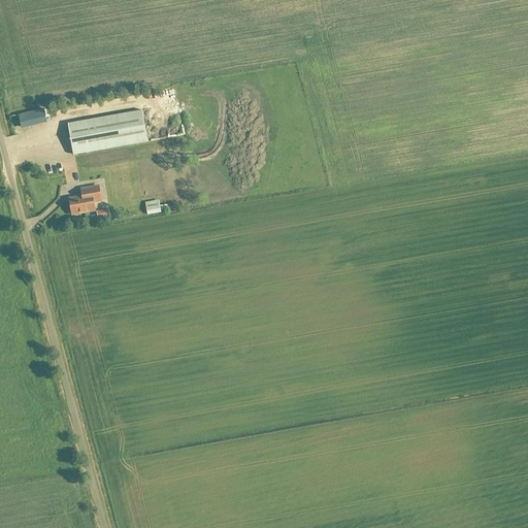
[(189,99),(182,99),(182,109),(190,109),(189,99)]
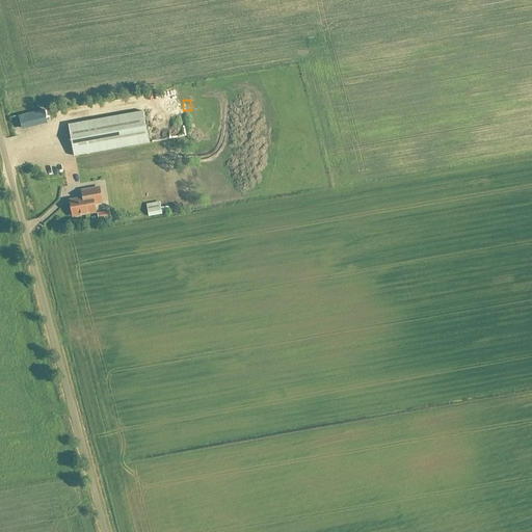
[(37,112),(40,123),(47,122),(45,111),(37,112)]
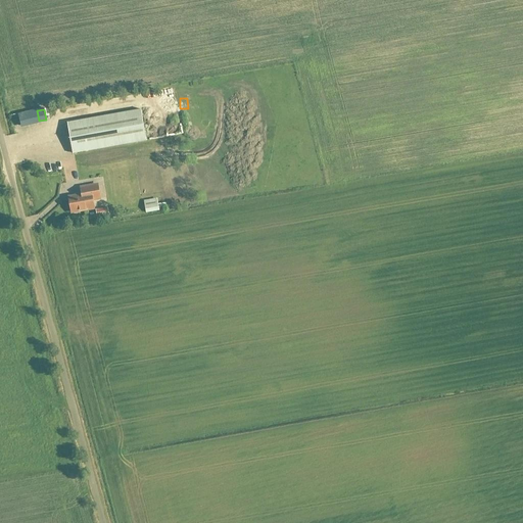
[(67,123),(73,154),(146,141),(141,109),(67,123)]
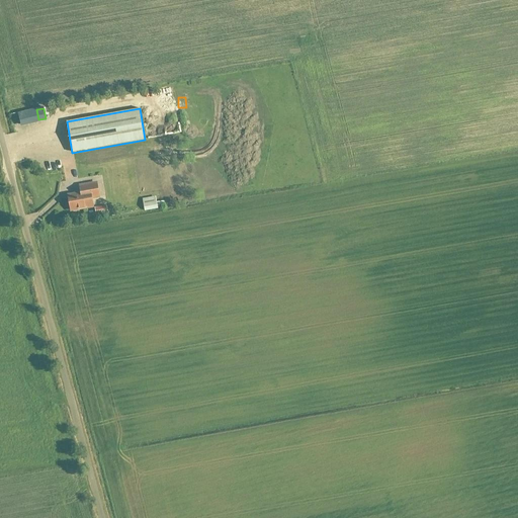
[(27,121),(25,111),(19,112),(21,123),(27,122),(27,121)]
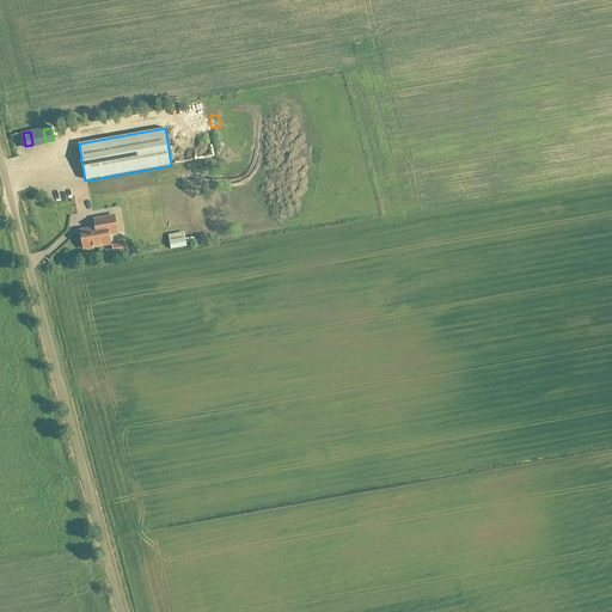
[(97,228),(80,231),(84,249),(110,244),(108,234),(117,232),(114,216),(95,220),(97,228)]
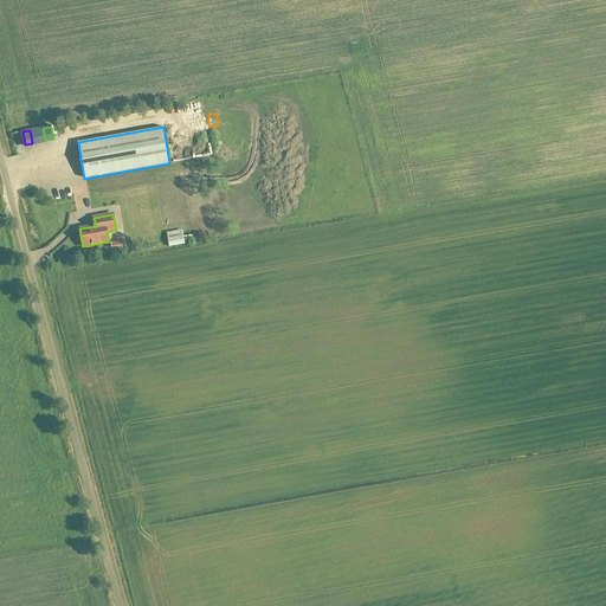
[(182,231),(166,233),(169,249),(185,245),(182,231)]
